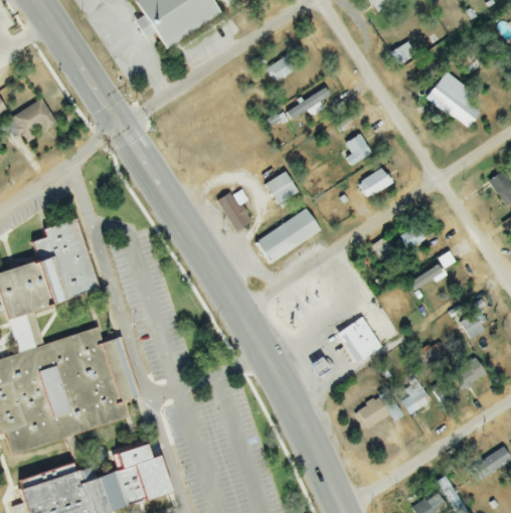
[(203,0),(212,12),(163,45),(133,0),(203,0)]
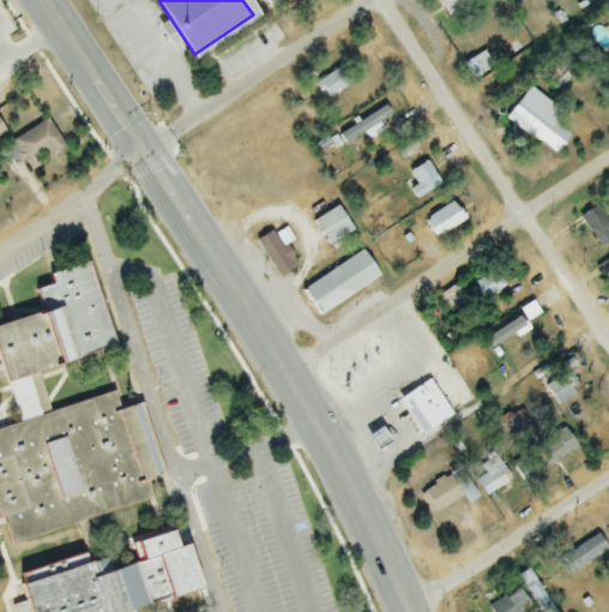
[(441,0),(452,16),(472,3),(470,0),(441,0)]
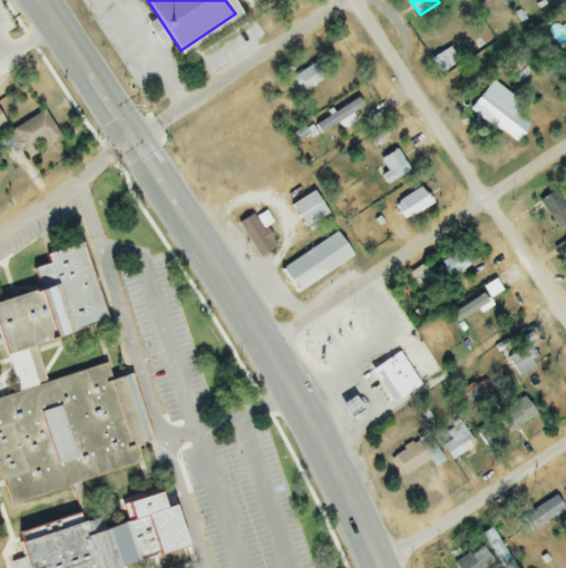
[(513,71),(524,78),(530,67),(519,60),(513,71)]
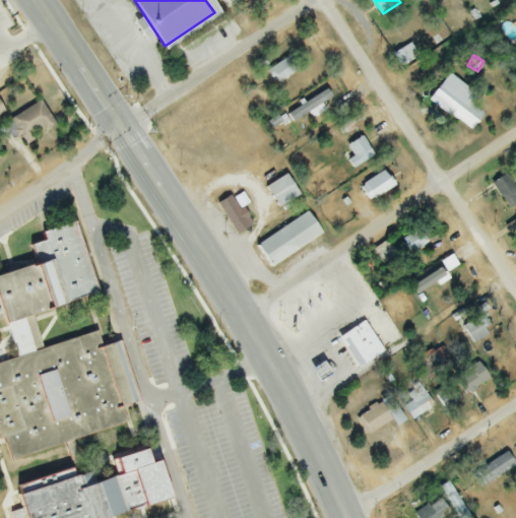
[(299,69),(288,56),(270,69),(280,82),(299,69)]
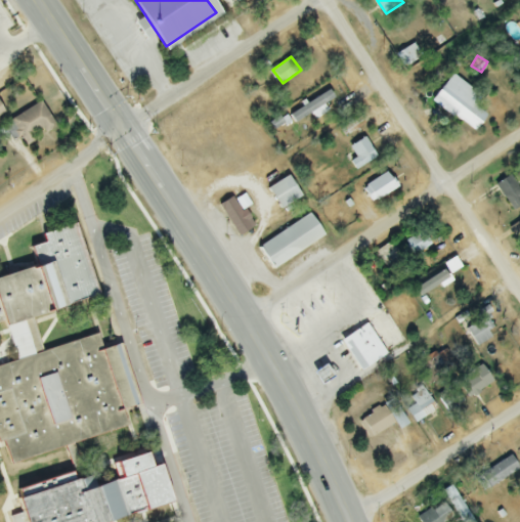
[(487,115),(472,101),(479,94),(455,73),(434,96),(473,131),(487,115)]
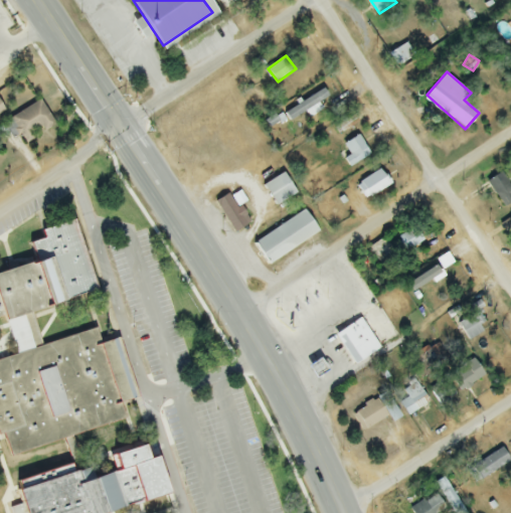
[(286,108),(291,119),(309,110),(311,115),(324,109),(320,101),(329,96),(325,89),(286,108)]
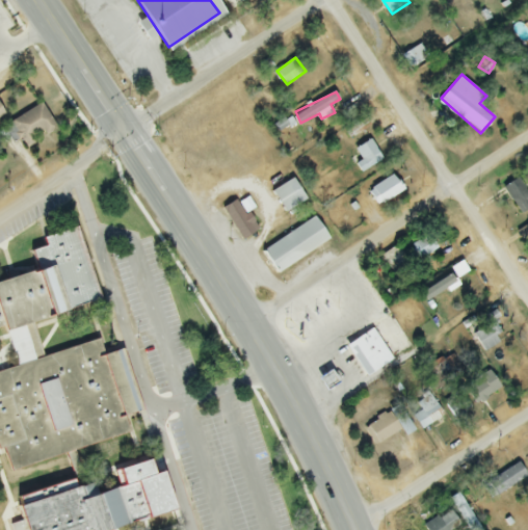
[(12,141),(22,136),(29,147),(40,139),(38,138),(58,126),(44,102),(3,127),(12,141)]
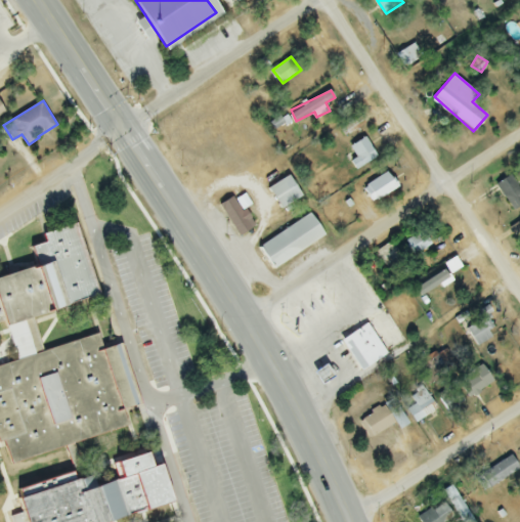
[(350,146),(363,165),(379,156),(366,136),(350,146)]
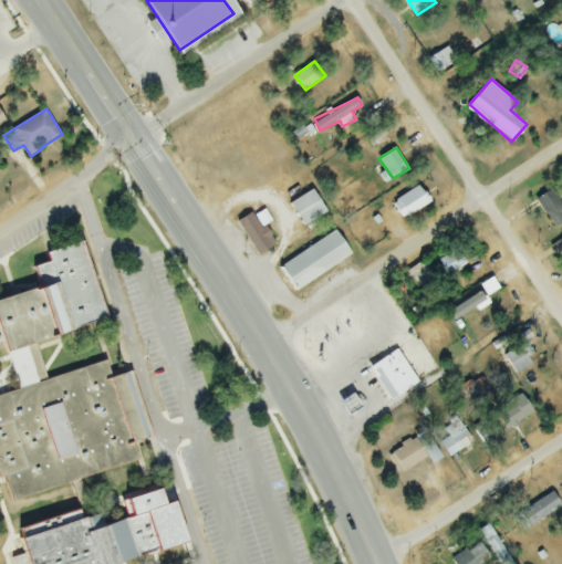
[(394,200),(404,218),(432,201),(420,184),(394,200)]
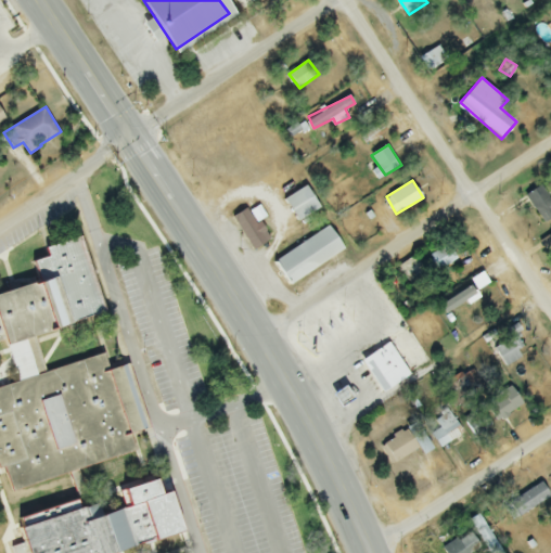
[(300,220),(321,207),(307,184),(286,197),(300,220)]
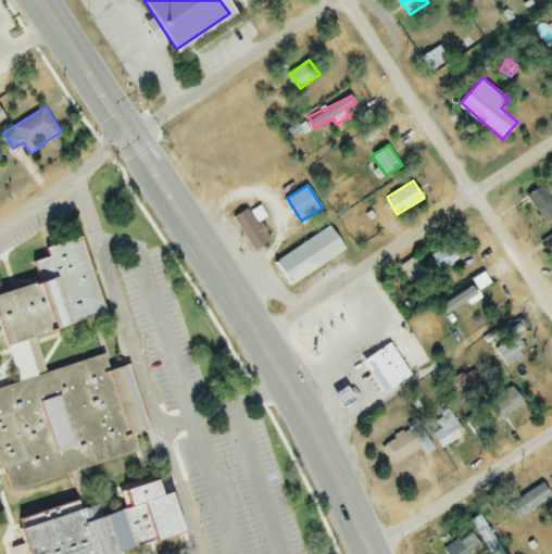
[(233,221),(260,249),(273,236),(247,208),(233,221)]
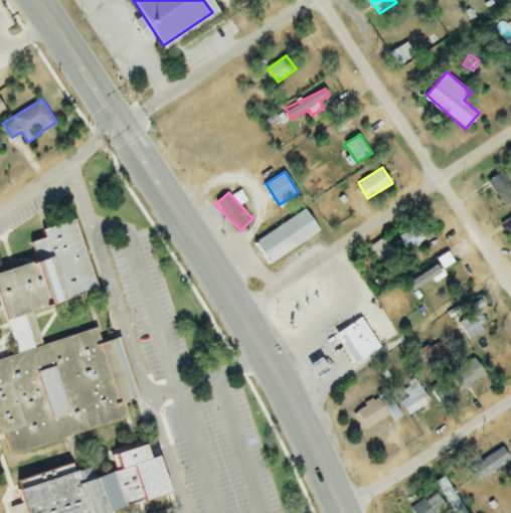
[(268,262),(252,238),(302,207),(317,230),(268,262)]
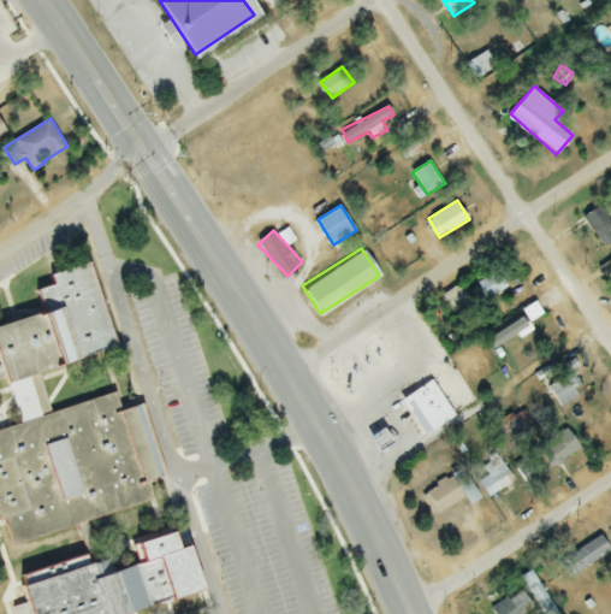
[(0,382),(116,349),(92,263),(52,273),(55,285),(41,290),(47,312),(0,325),(0,382)]
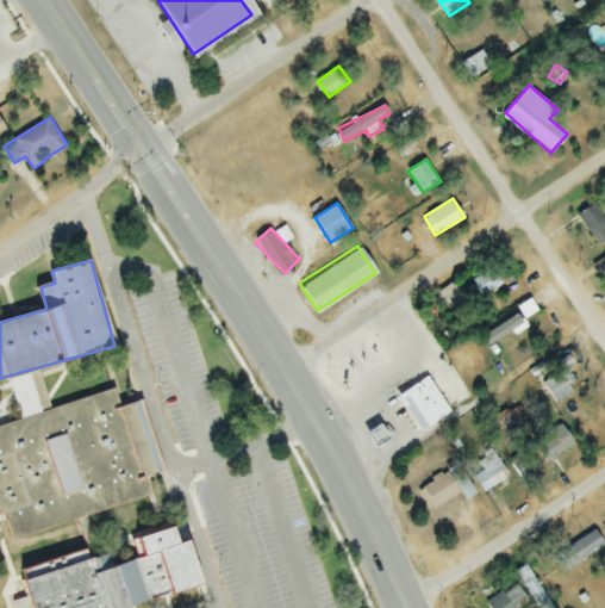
[(475,298),(503,286),(494,268),(467,279),(475,298)]
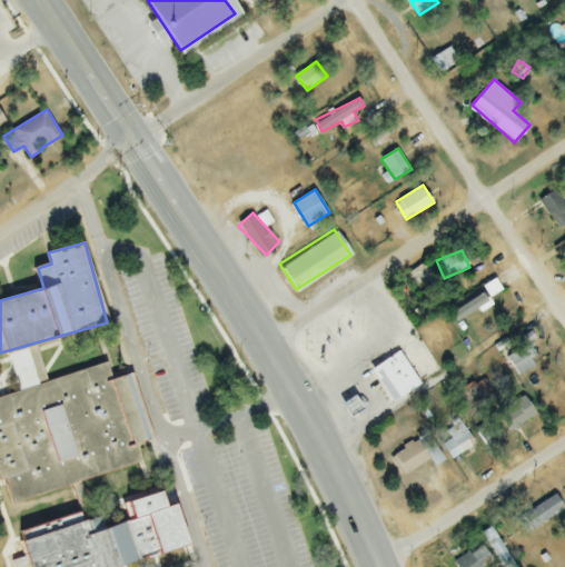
[(488,281),(491,287),(452,311),(458,320),(496,296),(494,295),(505,287),(498,276),(488,281)]
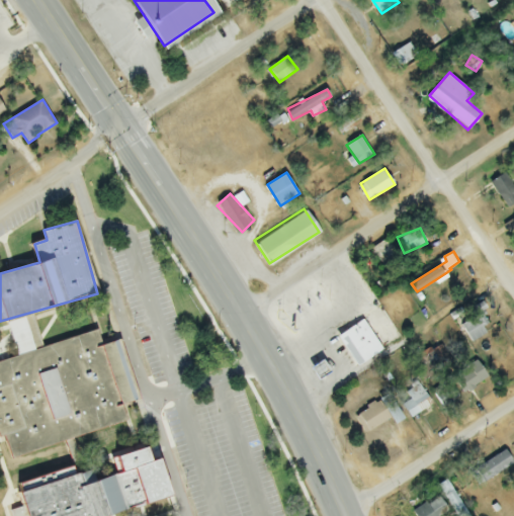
[(483,324),(487,321),(479,309),(460,321),(474,341),(488,332),(483,324)]
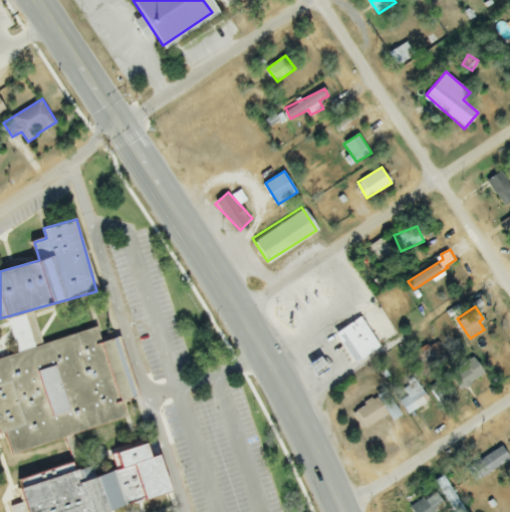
[(357,314),(376,343),(351,360),(332,331),(357,314)]
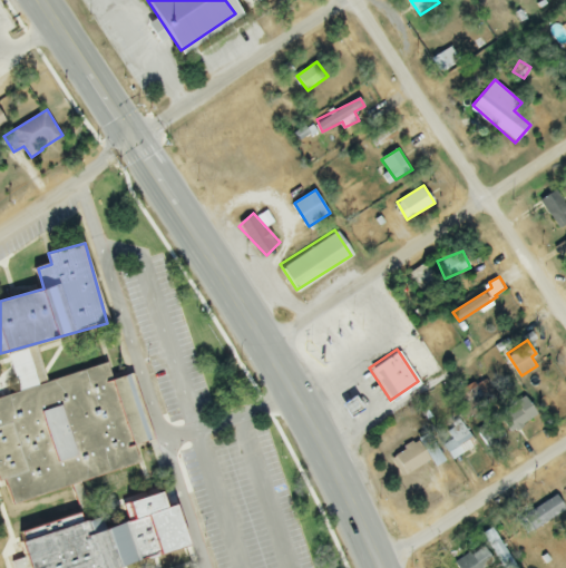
[(0,482),(7,505),(147,463),(142,443),(155,440),(135,372),(86,387),(85,380),(70,384),(67,375),(0,395),(0,482)]
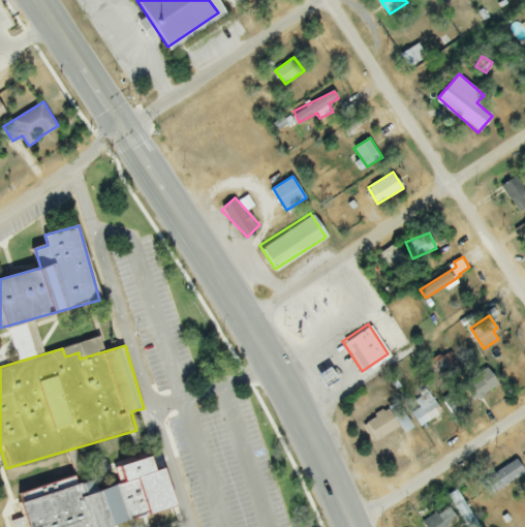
[(499,385),(489,368),(462,384),(473,402),(499,385)]
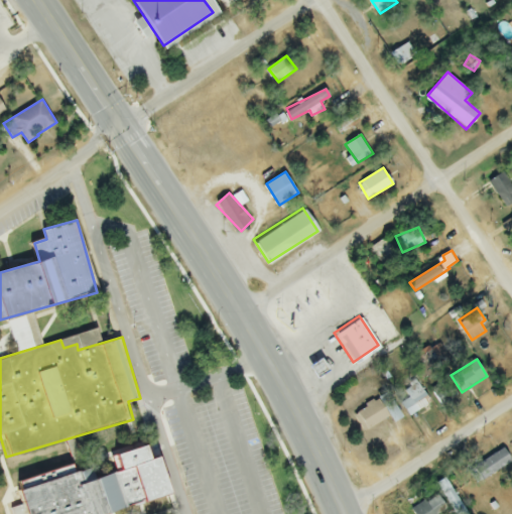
[(431,404),(417,378),(401,387),(415,412),(431,404)]
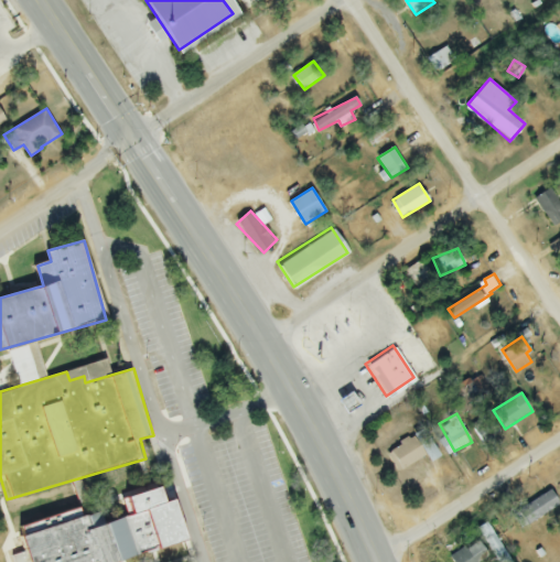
[(477,428),(486,441),(501,430),(492,417),(477,428)]
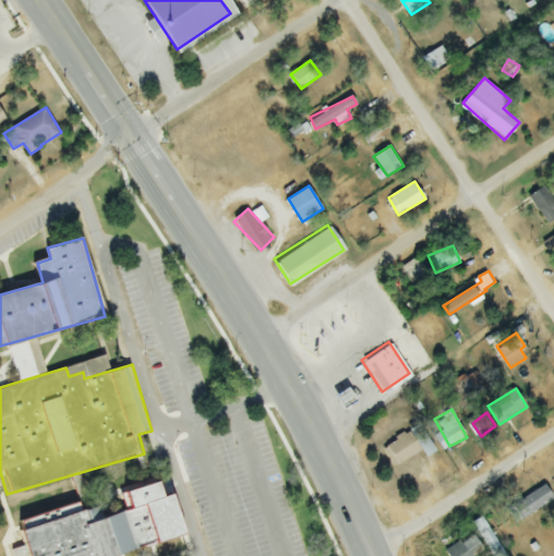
[(397,466),(434,444),(423,424),(386,446),(397,466)]
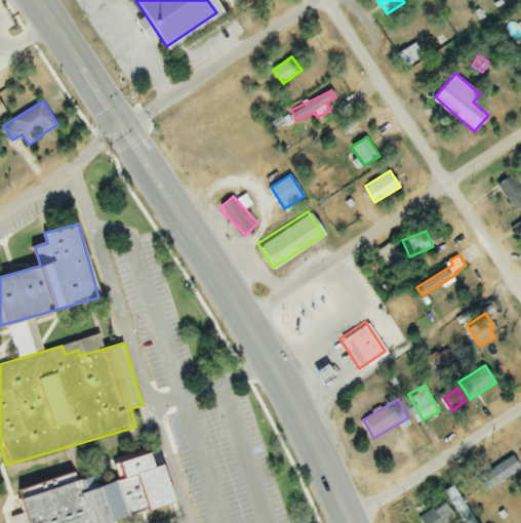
[(478,480),(488,493),(520,469),(520,467),(511,454),(478,480)]
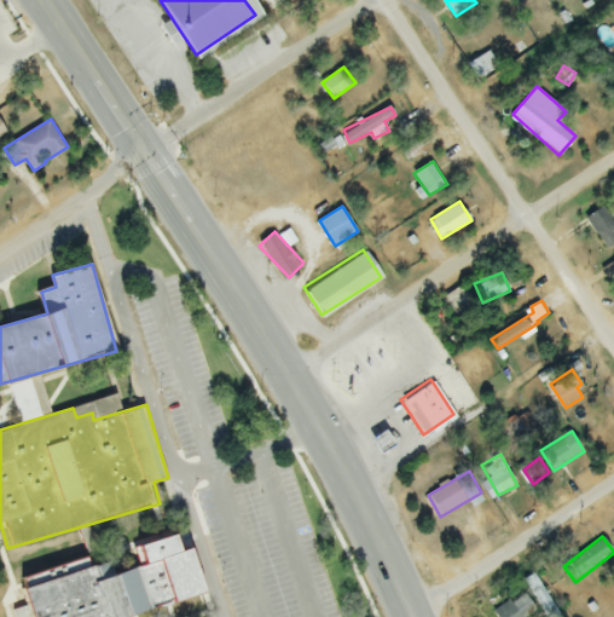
[(19,588),(27,616),(131,616),(151,611),(139,568),(113,575),(109,563),(19,588)]
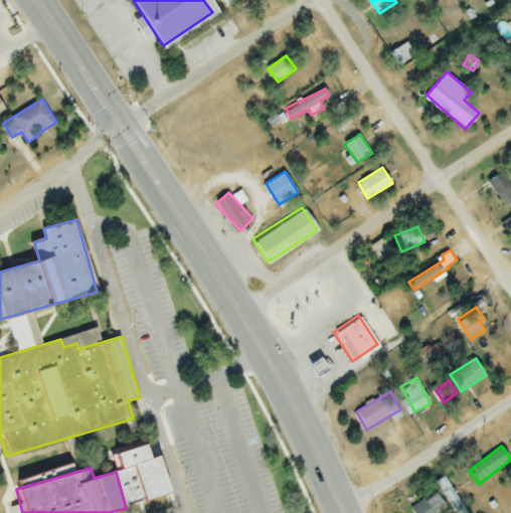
[(463,509),(450,482),(444,485),(456,512),(463,509)]
